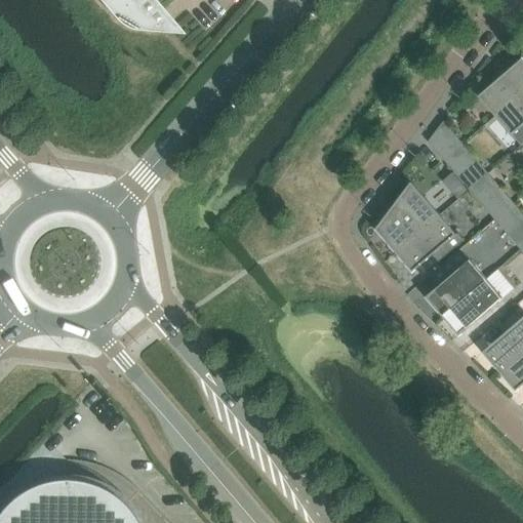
[(101,0),(113,14),(114,15),(119,21),(126,25),(133,27),(157,29),(136,6),(144,0),(146,0),(101,0)]
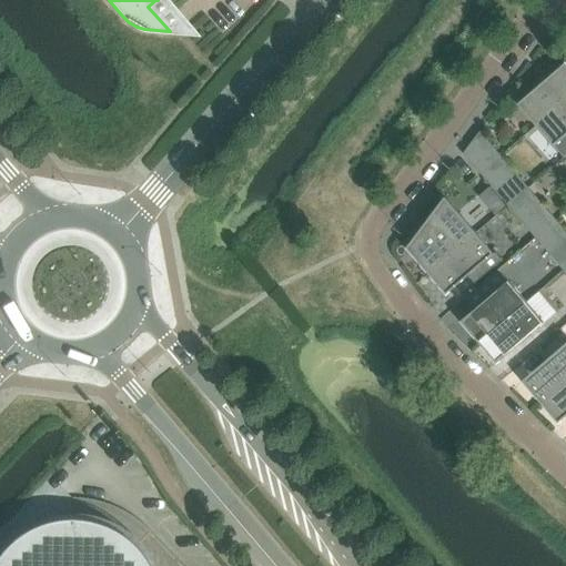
[(534,124),(565,95),(565,64),(564,62),(516,103),(534,124)]
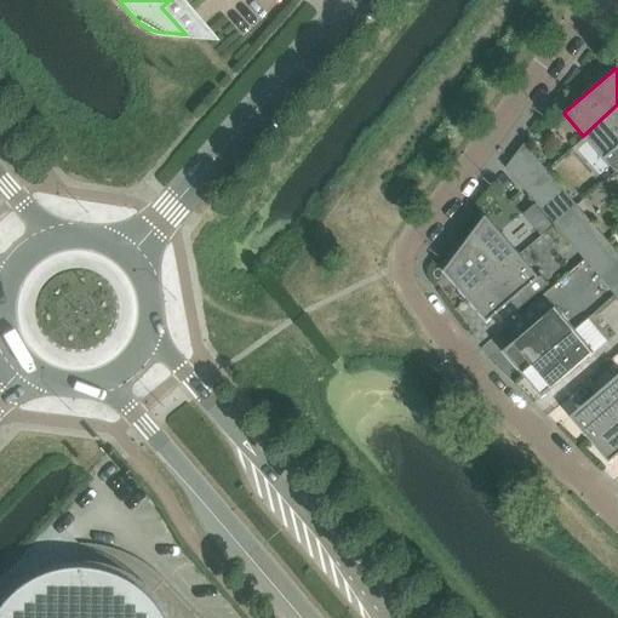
[(617,144),(617,104),(583,136),(602,159),(617,144)]
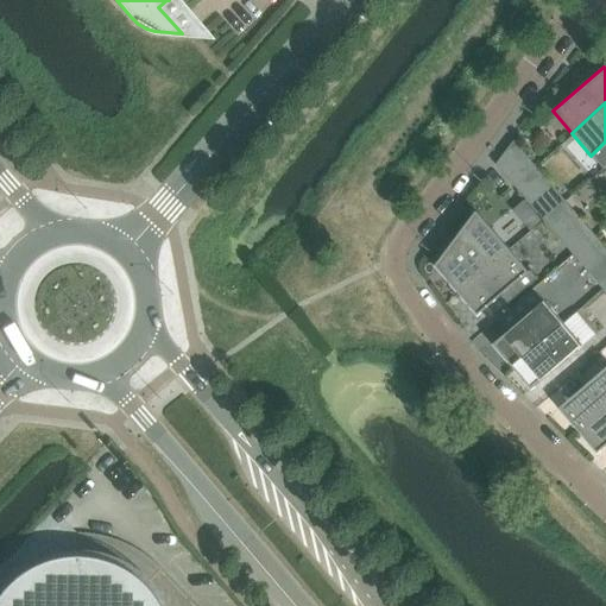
[(534,164),(512,139),(503,151),(522,174),(534,164)]
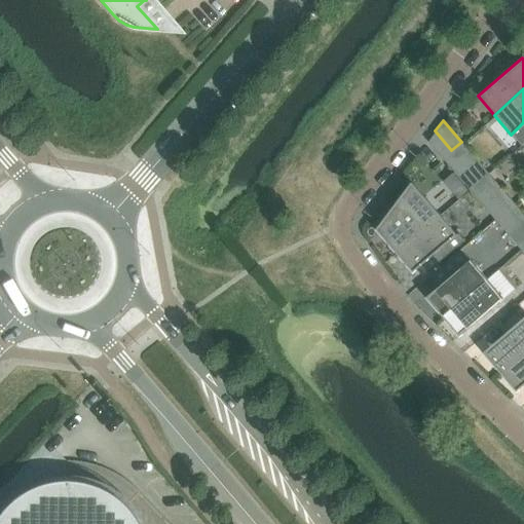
[(451,150),(435,131),(426,141),(442,158),(451,150)]
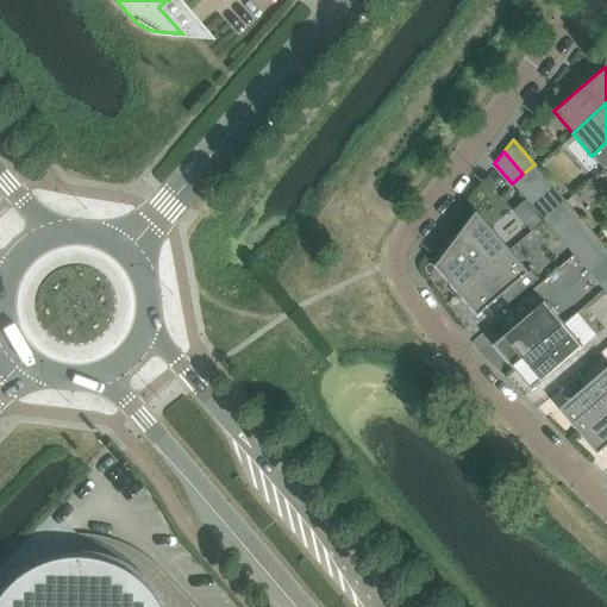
[(550,182),(534,164),(523,174),(538,193),(550,182)]
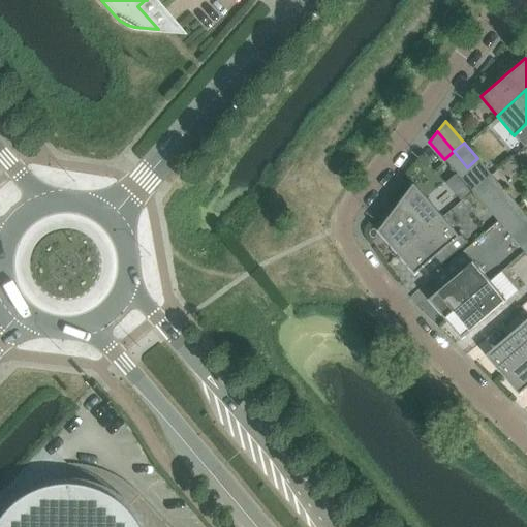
[(467,167),(454,151),(444,159),(458,176),(467,167)]
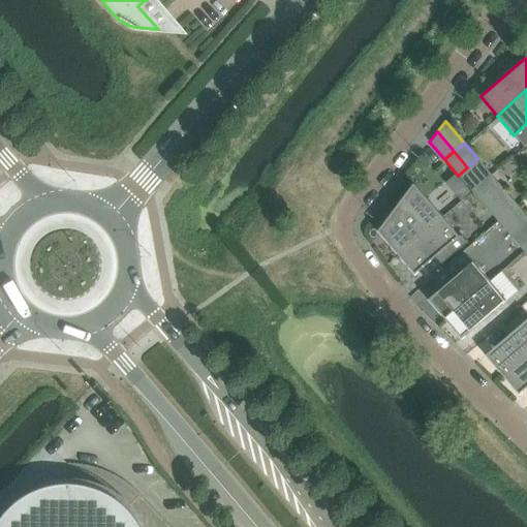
[(471,190),(490,174),(477,158),(467,167),(458,176),(471,190)]
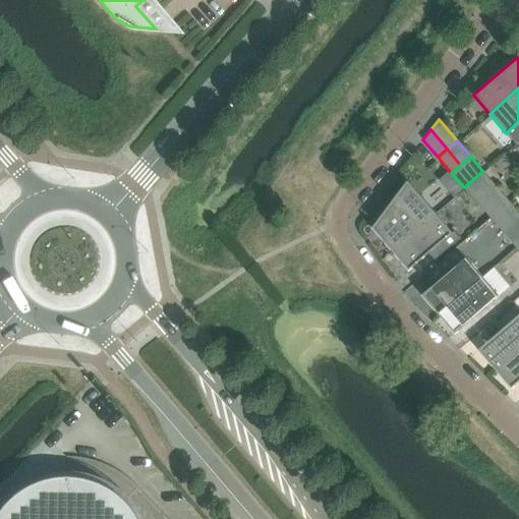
[(476,203),(496,185),(482,171),(464,187),(476,203)]
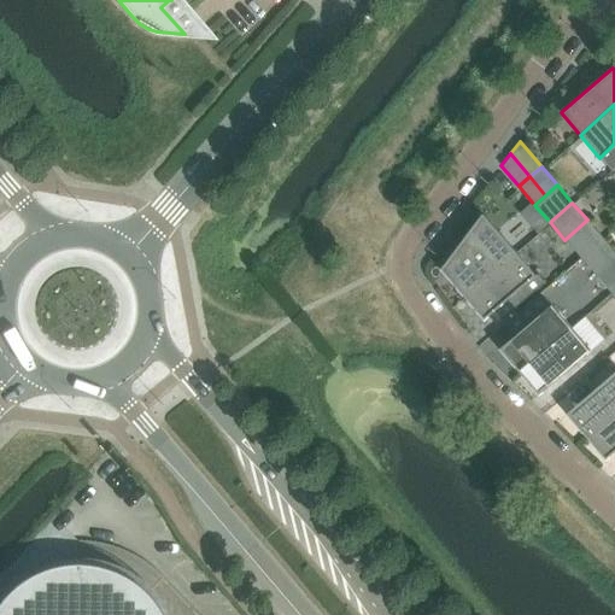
[(464,296),(515,252),(482,212),(440,268),(464,296)]
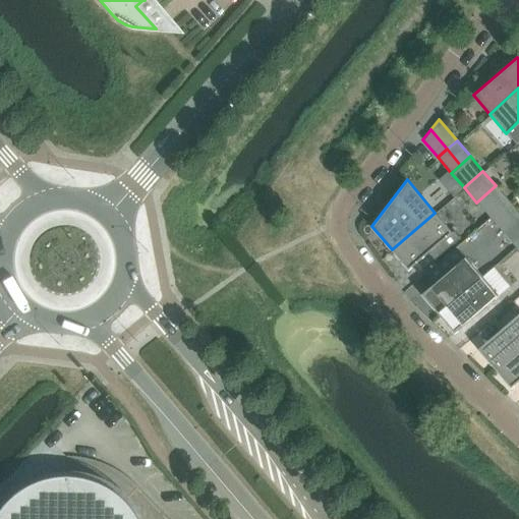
[(489,217),(509,200),(496,185),(476,203),(489,217)]
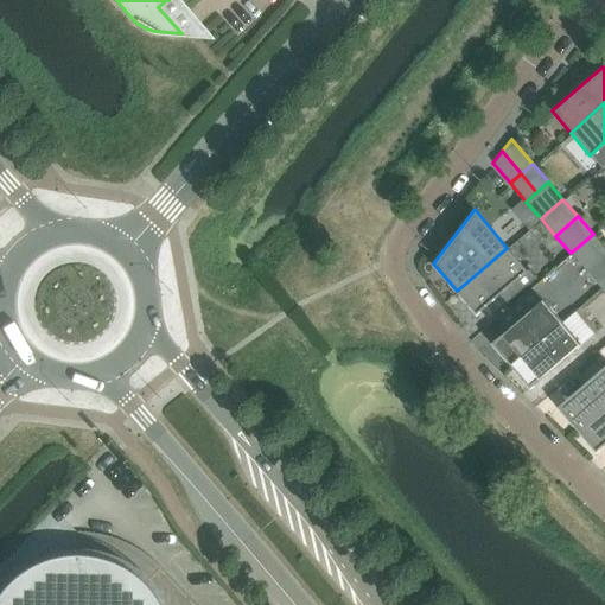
[(585,271),(604,253),(604,248),(593,234),(571,253),(585,271)]
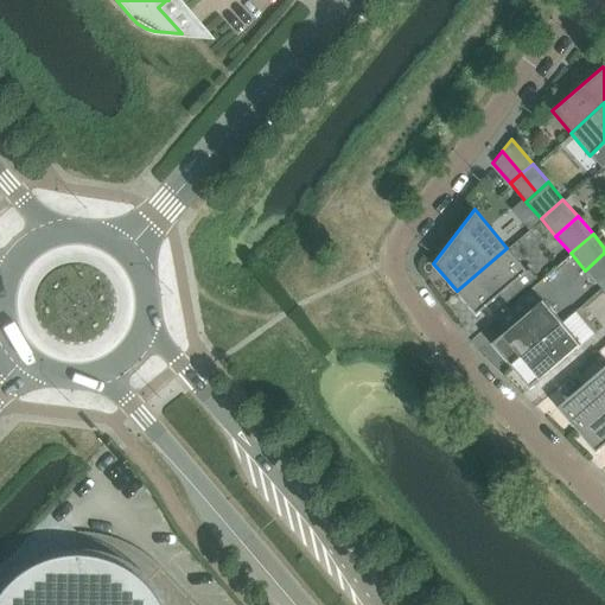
[(476,313),(526,269),(507,248),(457,291),(476,313)]
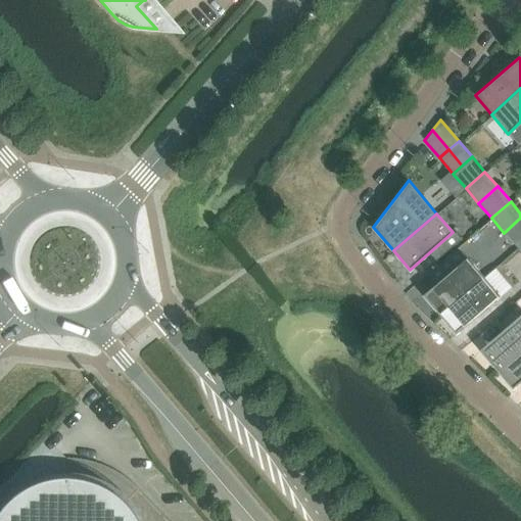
[(517,247),(520,243),(520,218),(504,233),(517,247)]
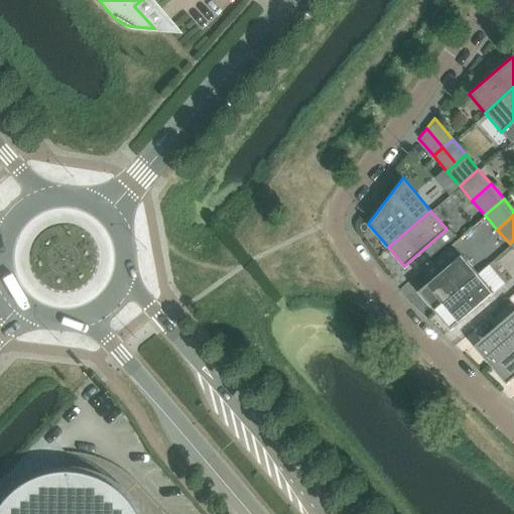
[(436,307),(477,273),(460,254),(420,288),(436,307)]
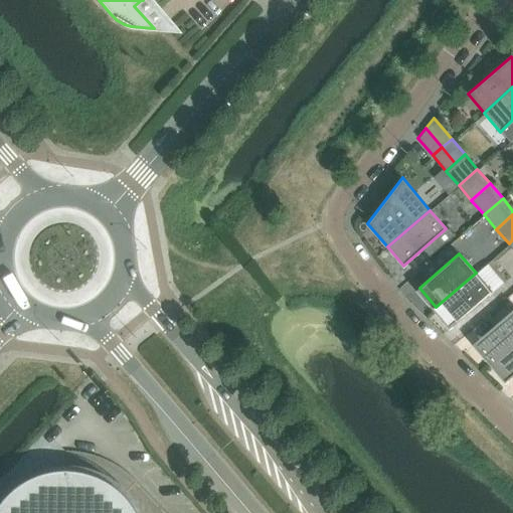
[(449,328),(492,292),(476,273),(436,307),(441,313),(439,316),(449,328)]
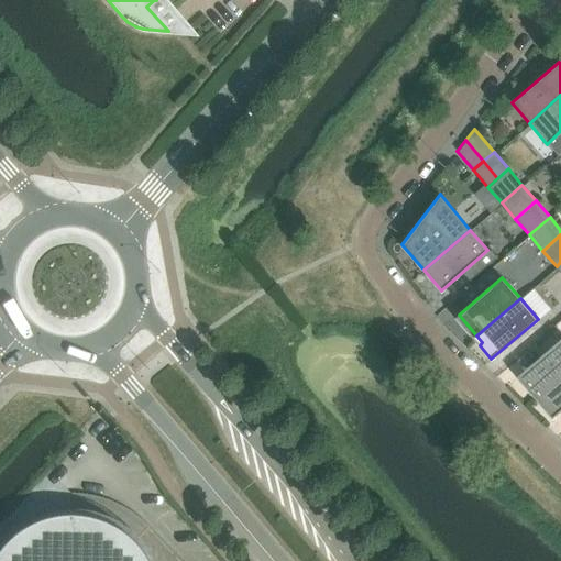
[(537,395),(560,373),(560,337),(519,374),(537,395)]
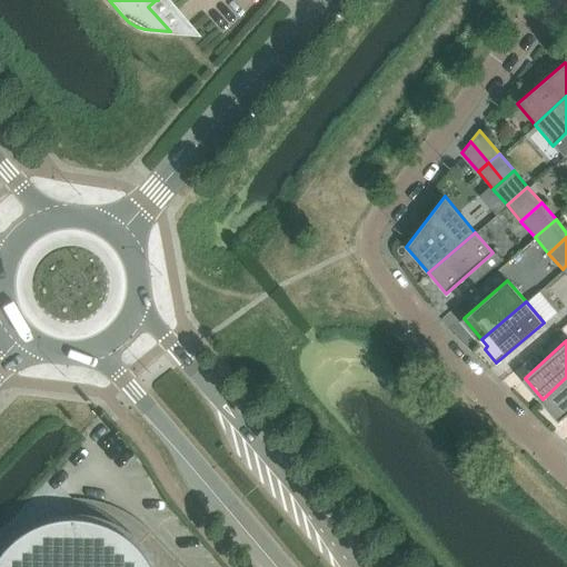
[(558,423),(566,414),(566,377),(543,399),(549,406),(546,409),(558,423)]
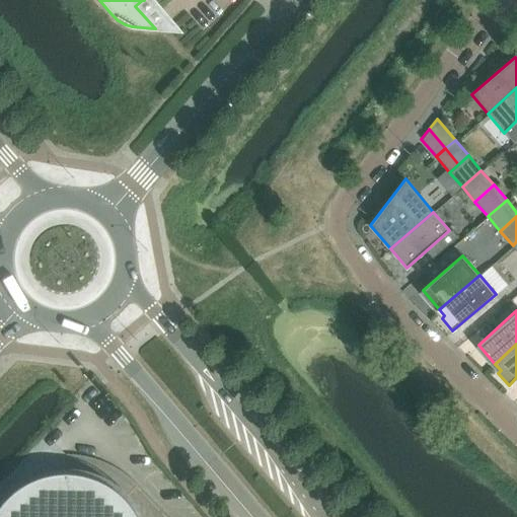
[(134,516),(132,511),(125,502),(117,494),(107,487),(97,481),(87,476),(75,473),(64,472),(53,473),(41,475),(31,478),(21,484),(11,490),(3,498),(0,501),(0,516),(134,516)]
